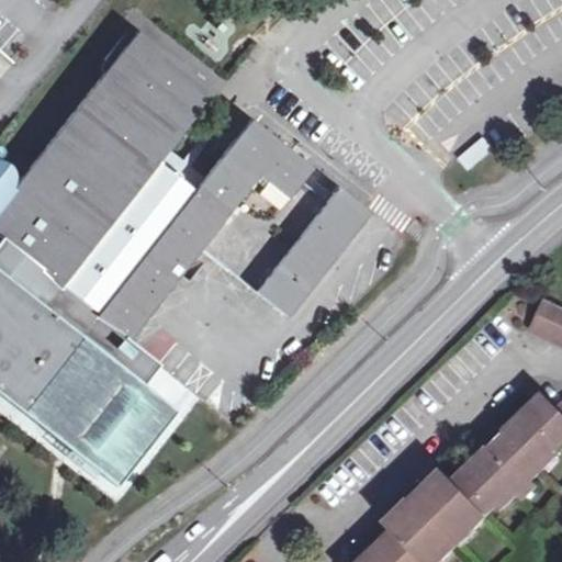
[(0,336),(6,340),(36,302),(88,344),(47,395),(125,456),(167,402),(146,385),(161,364),(130,339),(202,248),(285,315),(289,318),(372,212),(368,210),(340,187),(334,195),(318,182),(324,175),(253,119),(195,190),(182,180),(183,176),(180,172),(178,171),(173,173),(160,163),(216,91),(141,30),(14,189),(11,187),(13,181),(13,175),(7,165),(0,161),(0,336)]
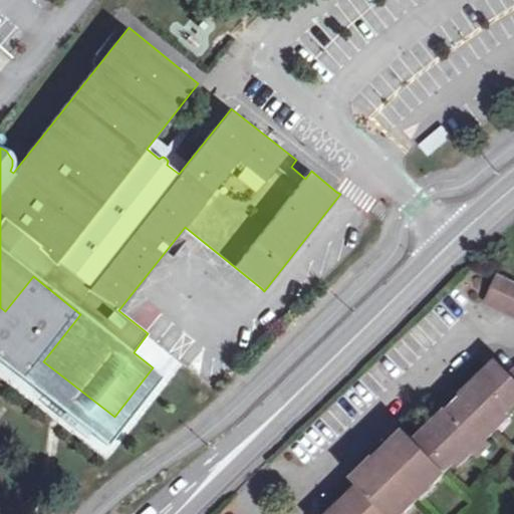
[(430,158),(454,139),(444,126),(420,146),(430,158)]
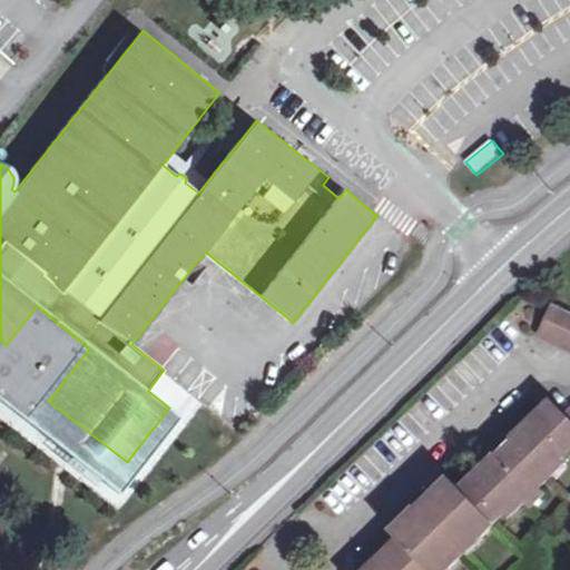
[(569,311),(554,304),(540,334),(569,349),(569,311)]
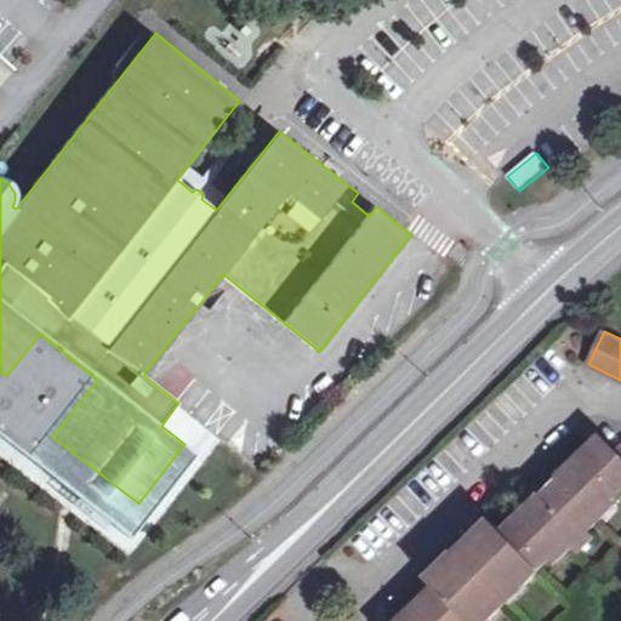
[(6,376),(0,371),(0,432),(0,433),(127,535),(193,451),(184,444),(138,503),(52,437),(97,380),(40,334),(6,376)]
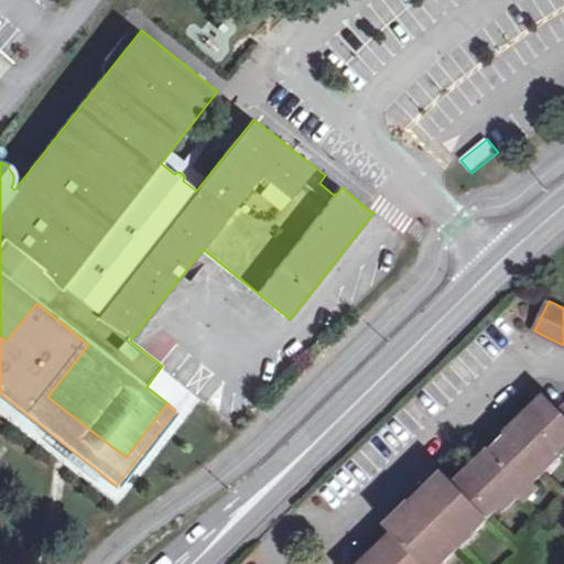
[(491,454),(457,486),(489,518),(513,495),(518,499),(546,472),(542,466),(563,444),(563,405),(559,411),(548,399),(511,434),(505,427),(485,446),(491,454)]
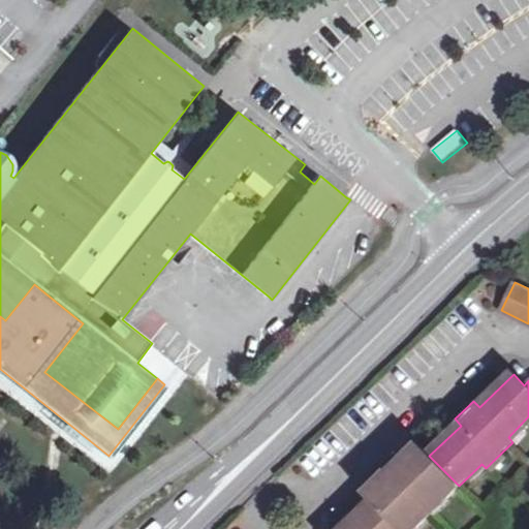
[(371,502),(342,528),(408,528),(414,524),(418,528),(435,511),(431,507),(445,494),(449,497),(460,487),(459,486),(429,456),(419,445),(398,466),(390,474),(381,465),(359,488),(371,502)]
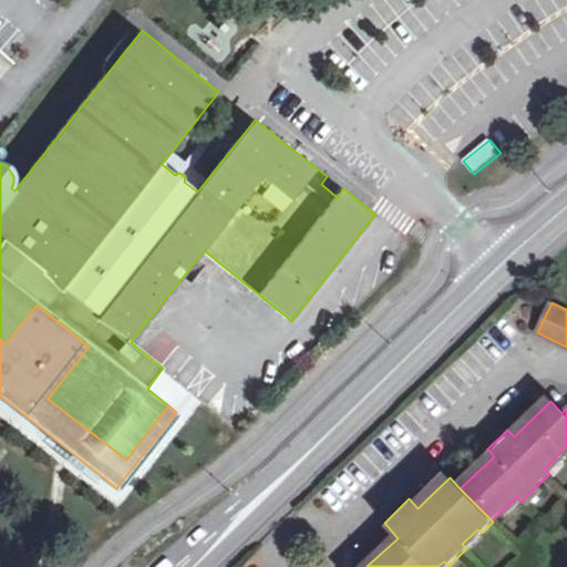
[(418,508),(426,500),(418,491),(409,498),(418,508)]
